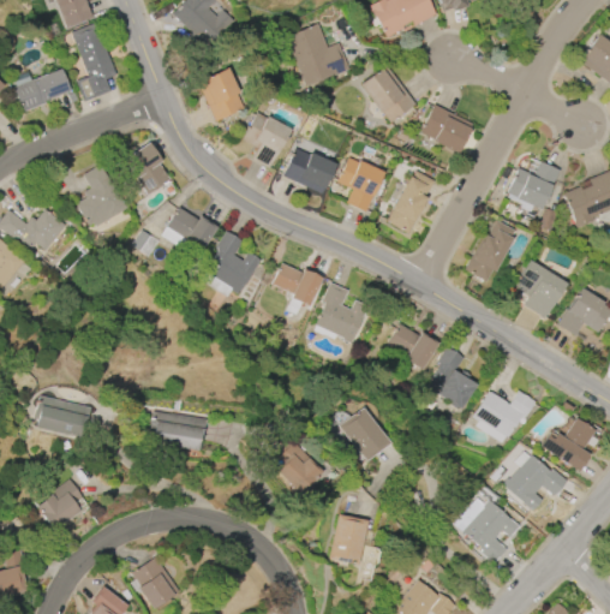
[(85,0),(93,17),(69,27),(57,0),(85,0)]
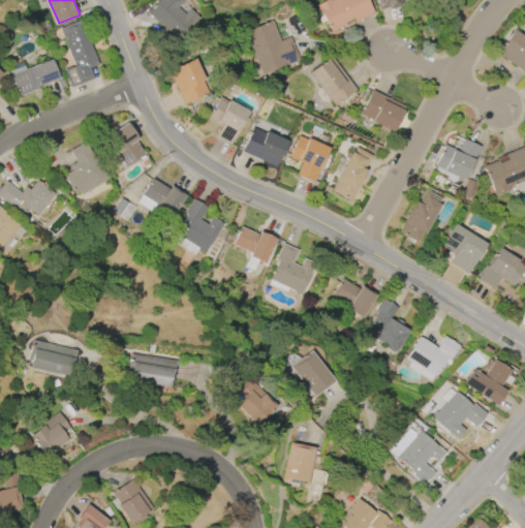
[(186,0),(179,6),(186,13),(191,8),(202,18),(176,44),(163,33),(167,28),(150,11),(160,0),(186,0)]
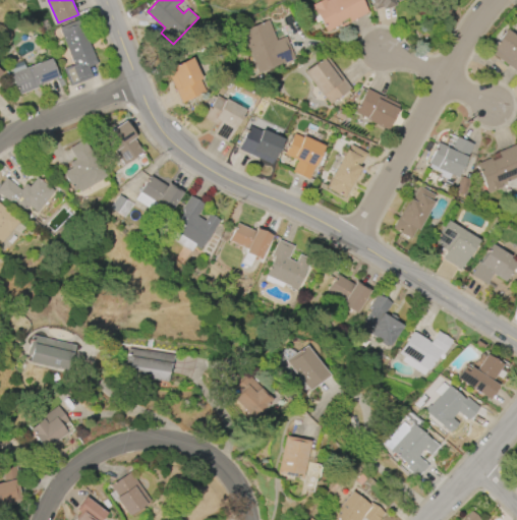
[(313,5),(322,0),(328,0),(363,0),(369,11),(343,26),(341,24),(330,31),(323,19),(320,21),(316,16),(320,14),(317,8),(316,9),(313,5)]
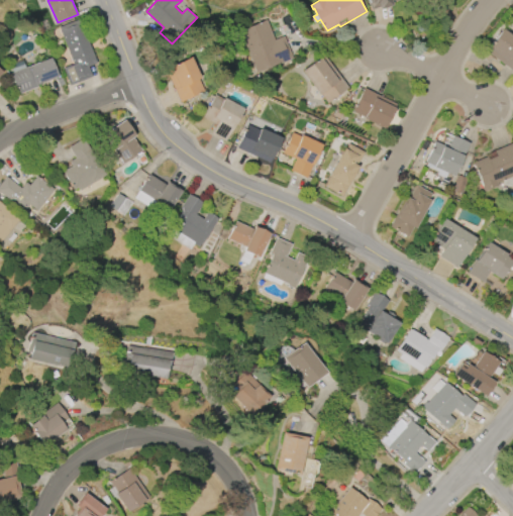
[(399,0),(394,2),(394,4),(382,9),(381,5),(373,8),(369,0),(399,0)]
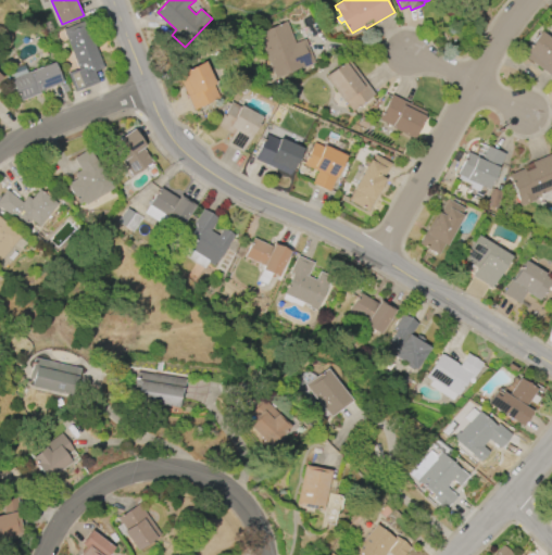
[(259,32),(289,20),(298,41),(308,37),(317,61),(277,77),(259,32)]
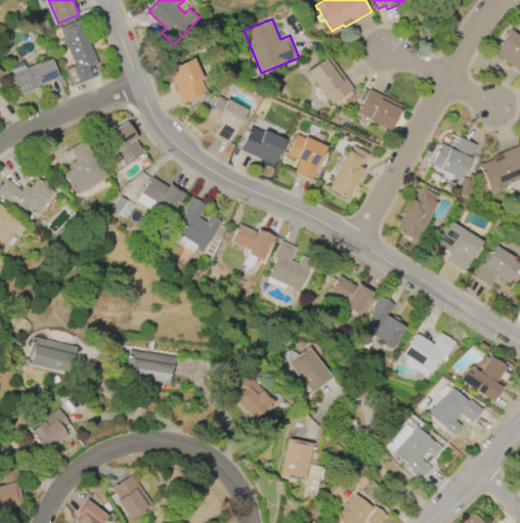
[(82,19),(99,63),(91,67),(95,78),(73,86),(67,69),(76,64),(61,28),(82,19)]
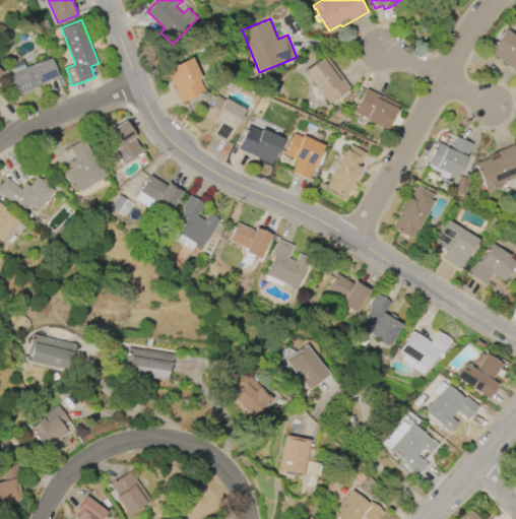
[(507,27),(515,35),(515,70),(490,51),(507,27)]
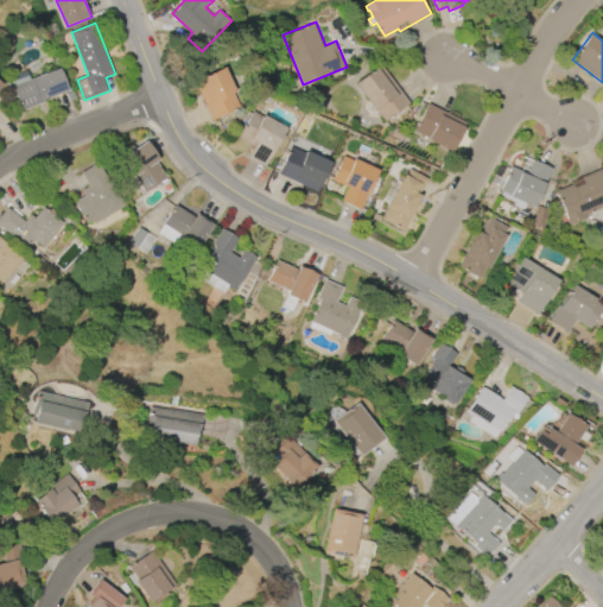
[(357,83),(383,63),(412,102),(387,120),(380,109),(378,112),(357,83)]
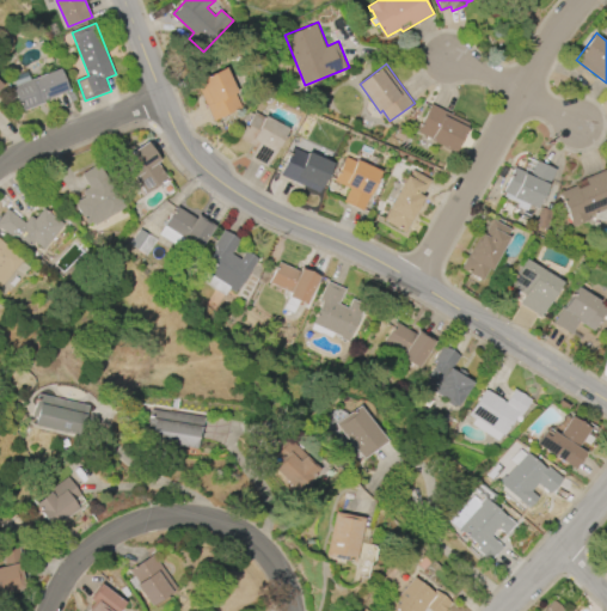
[(215,120),(197,81),(227,66),(239,91),(237,92),(244,107),(215,120)]
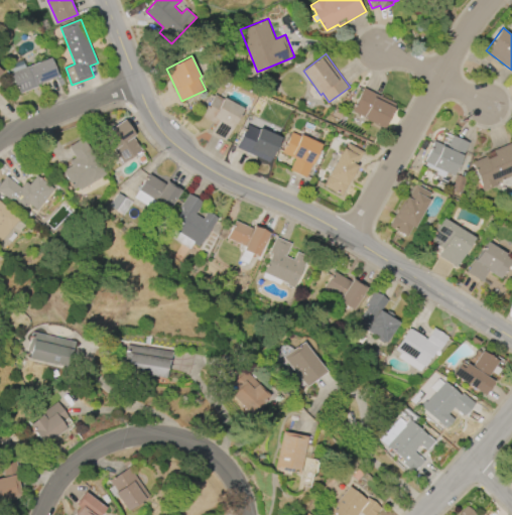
[(39,86),(21,93),(13,72),(30,66),(29,66),(52,56),(52,58),(55,57),(58,67),(56,68),(59,76),(38,83),(39,86)]
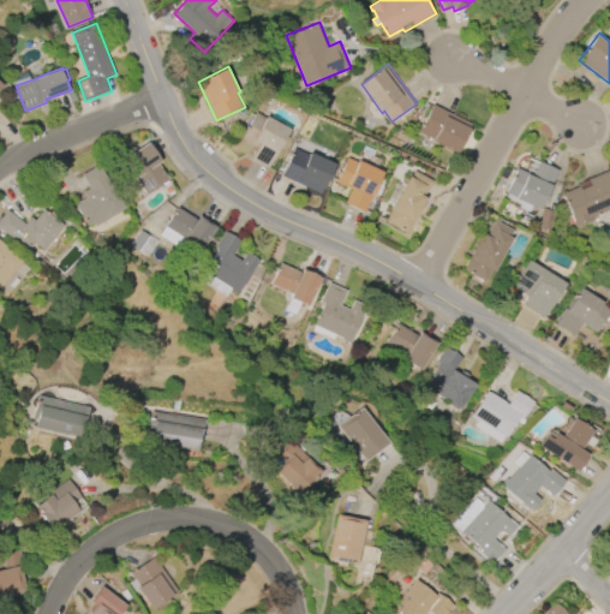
[(435,103),(474,123),(460,153),(434,139),(435,137),(422,131),(435,103)]
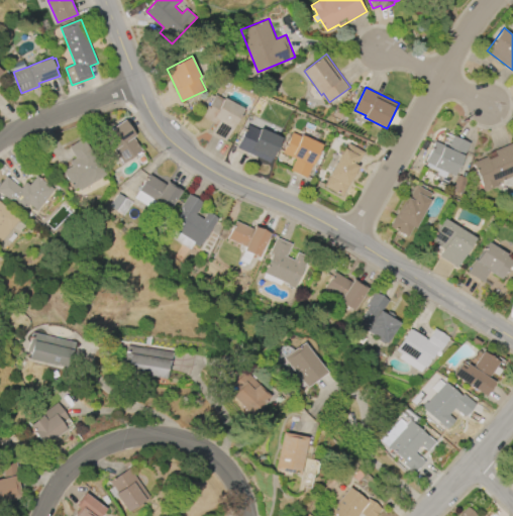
[(217,94),(225,98),(225,97),(245,108),(228,140),(213,132),(218,123),(205,116),(217,94)]
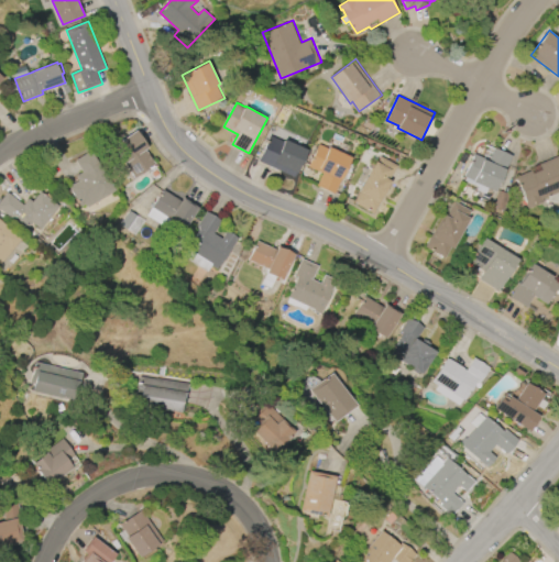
[(138,177),(113,146),(136,129),(150,146),(146,150),(156,163),(138,177)]
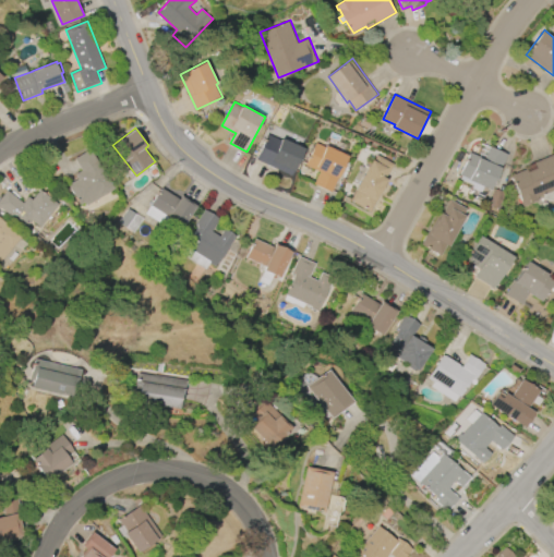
[(269,133),(282,140),(282,137),(305,147),(294,174),(257,159),(269,133)]
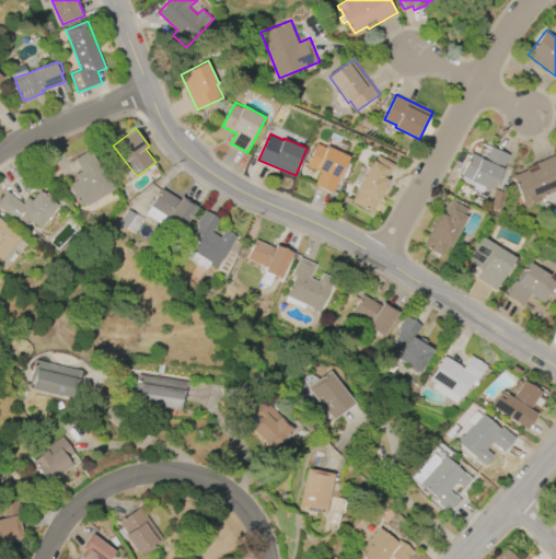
[(319,142),(327,147),(328,146),(351,155),(334,193),(316,184),(323,171),(309,164),(319,142)]
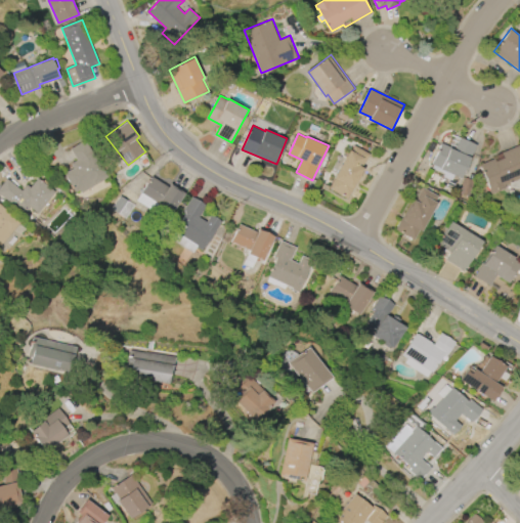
[(462,137),(478,144),(462,178),(456,175),(453,180),(445,176),(446,173),(434,167),(436,165),(433,164),(443,142),(457,148),(462,137)]
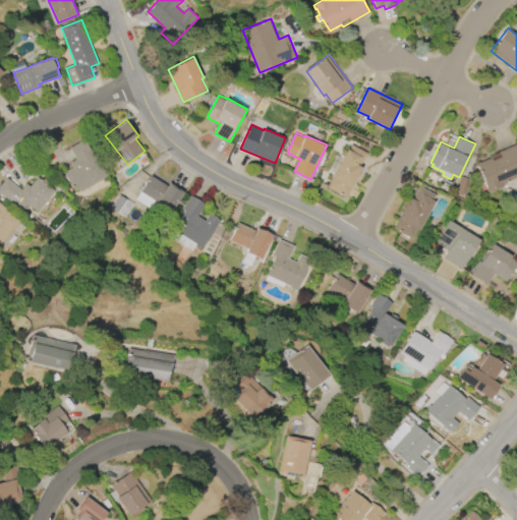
[(81,188),(76,190),(65,172),(74,166),(72,162),(77,159),(71,148),(85,138),(108,176),(82,191),(81,188)]
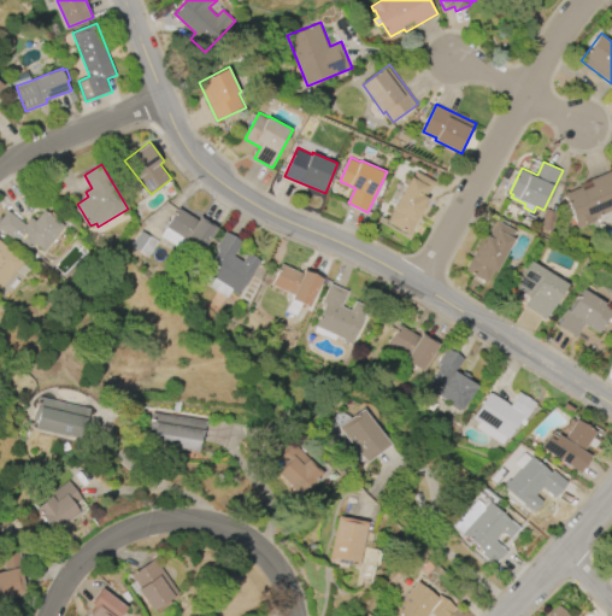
[(611,211),(596,217),(598,221),(580,228),(565,193),(582,187),(583,189),(594,185),(592,177),(611,169),(611,211)]
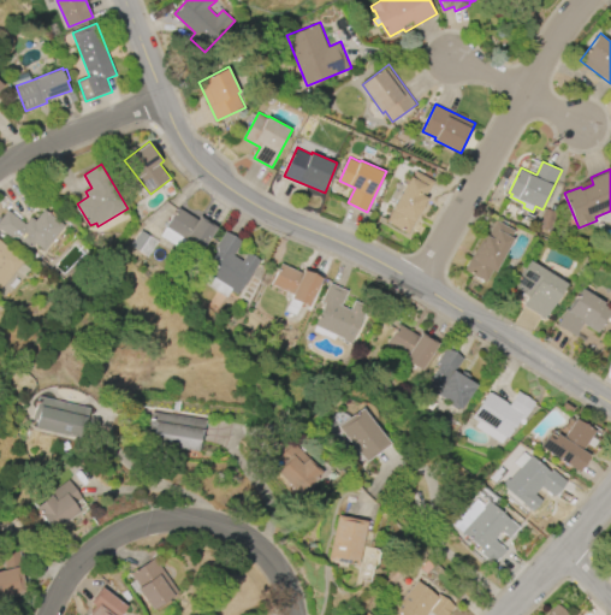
[(393,208),(411,175),(414,176),(417,170),(437,181),(428,194),(432,195),(411,232),(390,222),(396,211),(393,208)]
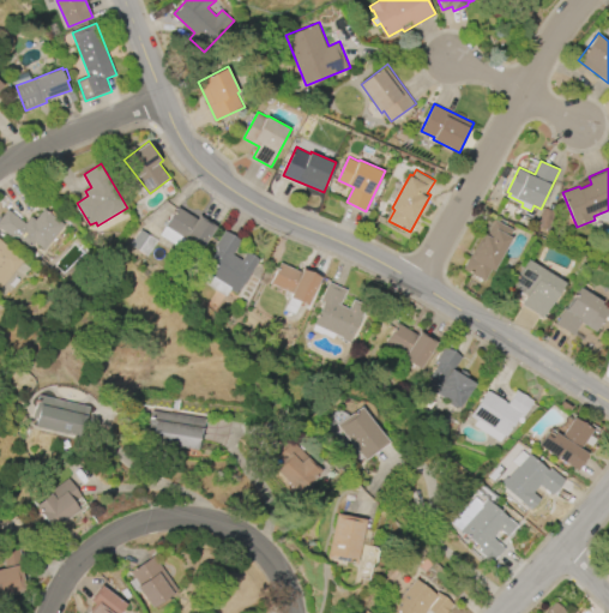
[(162,234),(180,206),(199,218),(203,214),(219,223),(202,252),(197,250),(192,258),(181,251),(182,247),(162,234)]
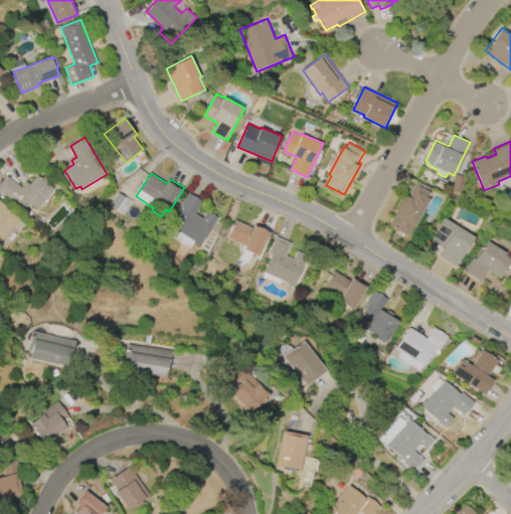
[(27,210),(5,193),(3,195),(0,192),(0,191),(1,190),(0,189),(0,185),(9,175),(24,187),(28,181),(31,184),(39,174),(56,188),(40,209),(32,203),(27,210)]
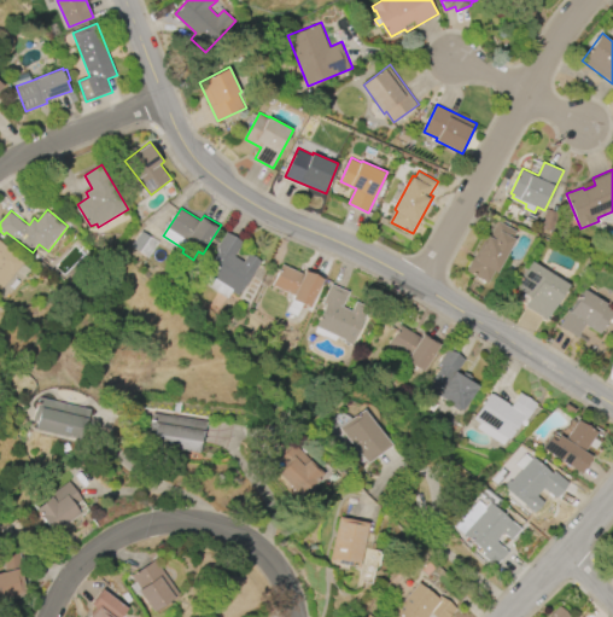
[(517,239),(497,273),(496,272),(490,281),(468,269),(476,257),(477,258),(479,254),(478,254),(484,242),(485,243),(489,236),(491,237),(500,221),(519,232),(514,238),(517,239)]
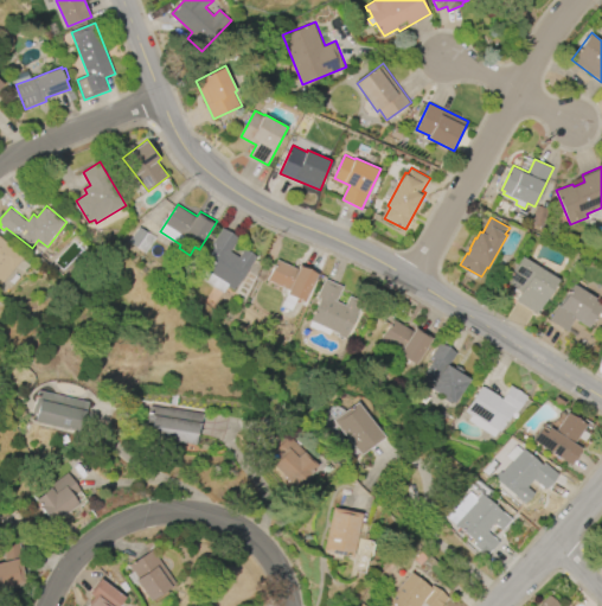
[(132,241),(142,225),(151,230),(141,247),(132,241)]
